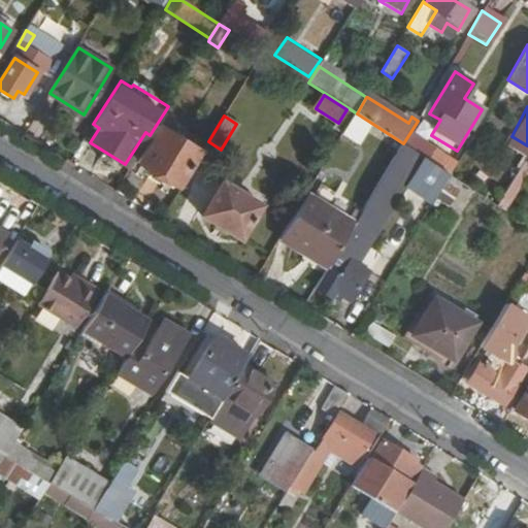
[(344,133),(367,147),(363,154),(382,166),(394,146),(353,121),(344,133)]
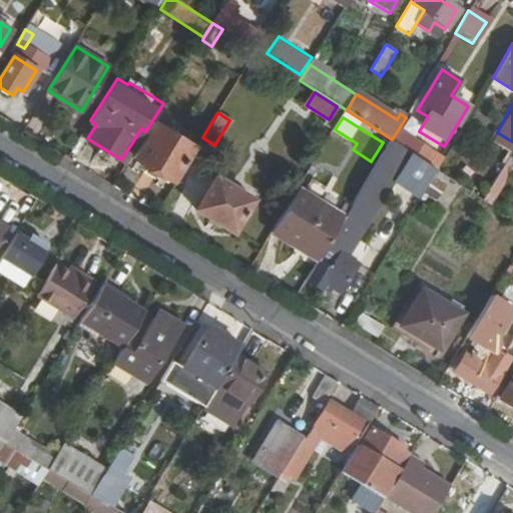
[(155,124),(134,158),(170,181),(191,147),(155,124)]
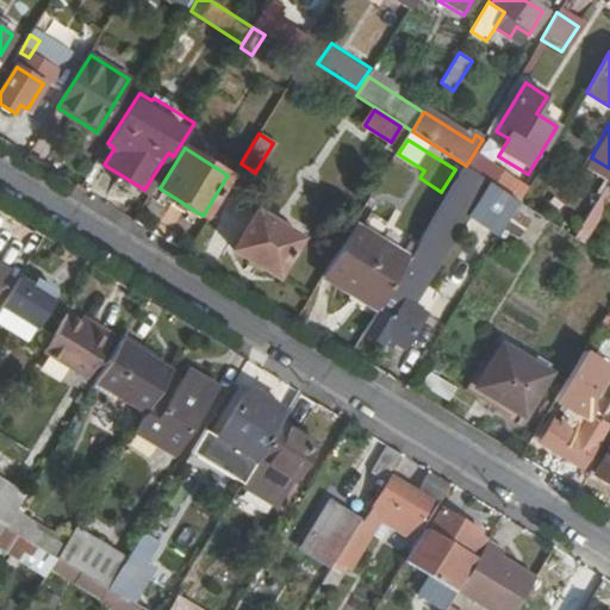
[(466,166),(410,256),(379,307),(366,328),(386,341),(390,336),(404,344),(424,309),(414,303),(475,203),(508,223),(521,201),(466,166)]
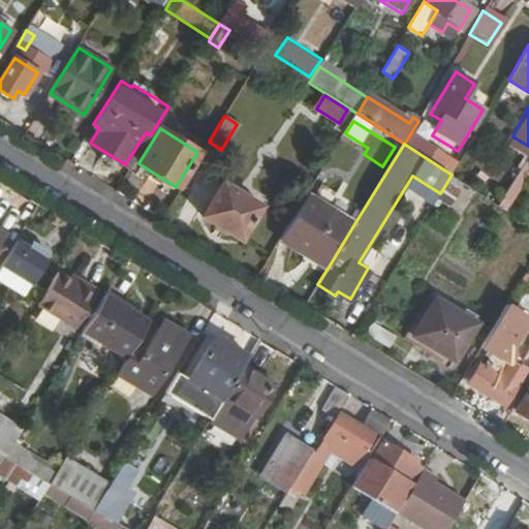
[(200,214),(239,238),(259,206),(221,182),(200,214)]
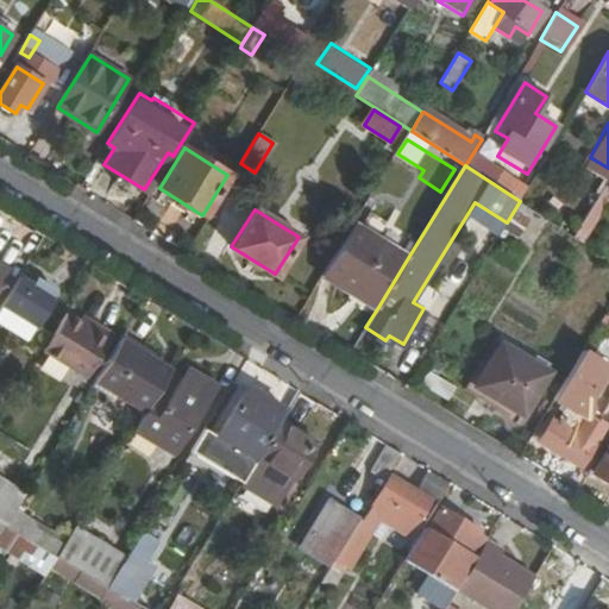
[(356,223),(324,275),(378,307),(409,256),(356,223)]
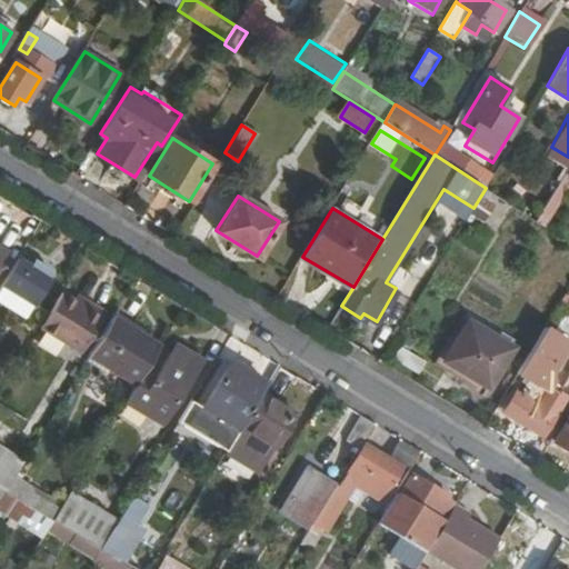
[(47,277),(17,259),(1,286),(31,303),(47,277)]
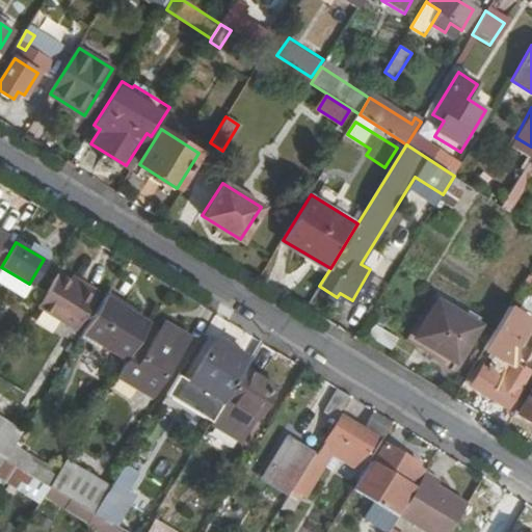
[(64,286),(54,280),(36,309),(75,331),(95,298),(81,290),(78,294),(64,286)]
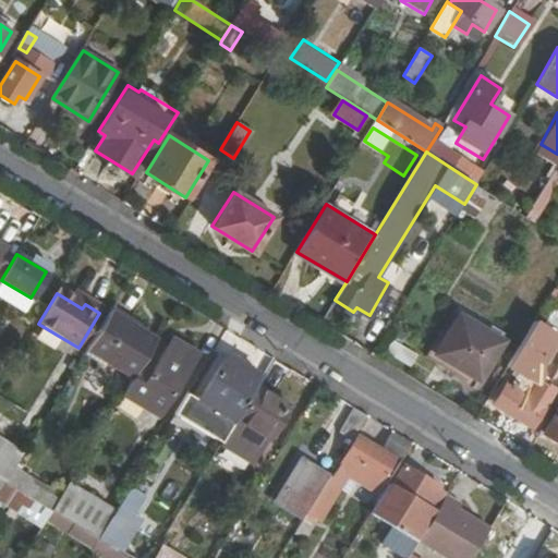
[(85,304),(71,295),(68,300),(82,308),(85,304)]
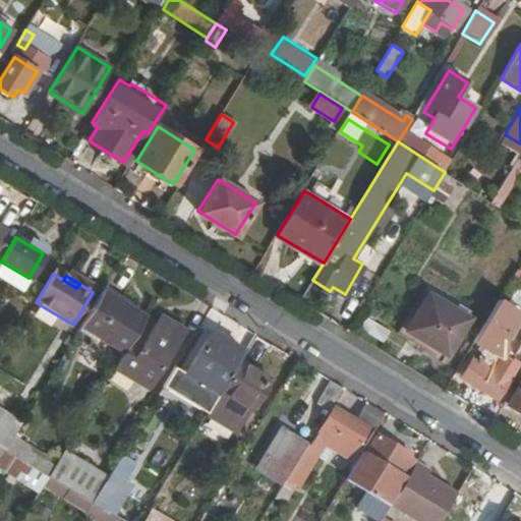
[(102,290),(80,326),(123,352),(134,335),(146,316),(102,290)]
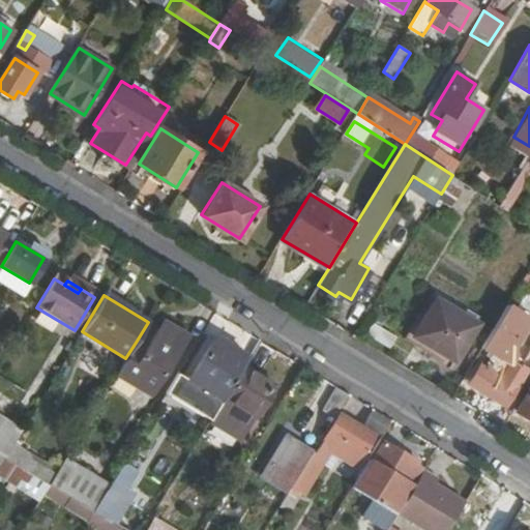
[(436,300),(413,336),(457,362),(479,325),(436,300)]
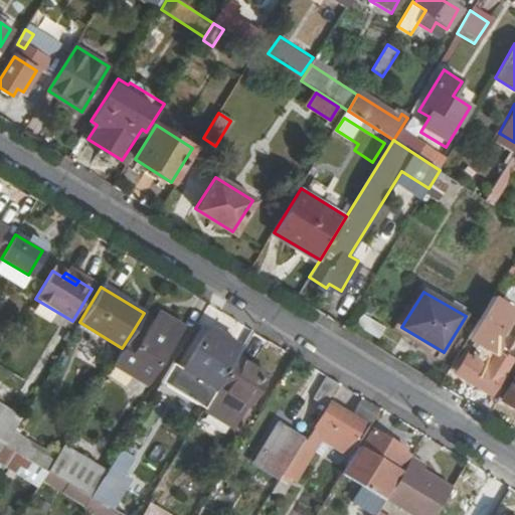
[(494,299),(474,330),(488,338),(507,307),(494,299)]
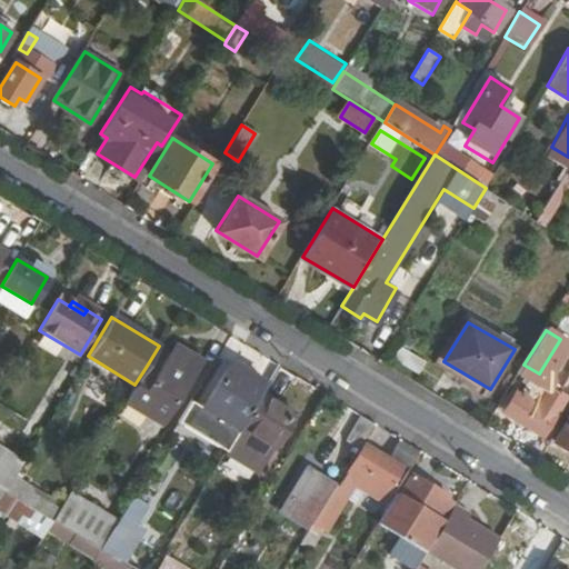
[(401,346),(395,358),(420,373),(428,361),(401,346)]
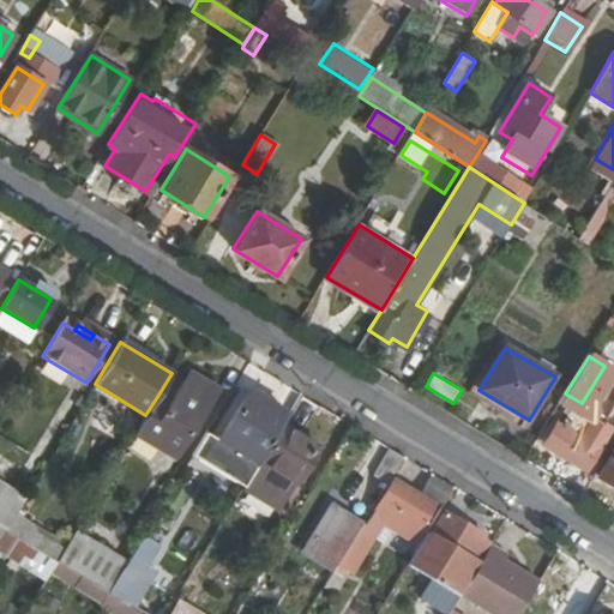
[(145,415),(137,429),(175,452),(212,392),(185,375),(169,401),(158,395),(145,415)]
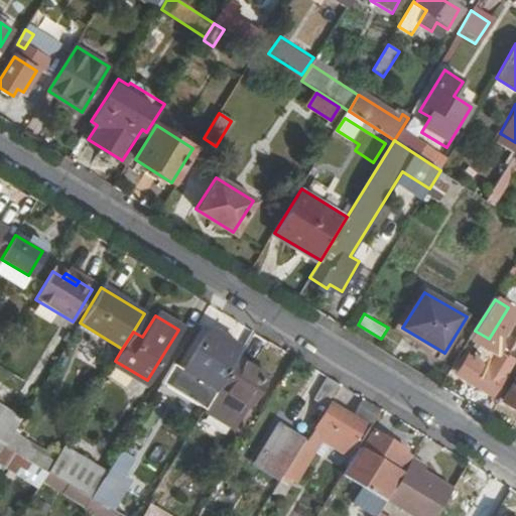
[(209,329),(181,372),(172,367),(160,386),(203,411),(215,392),(233,362),(241,349),(209,329)]
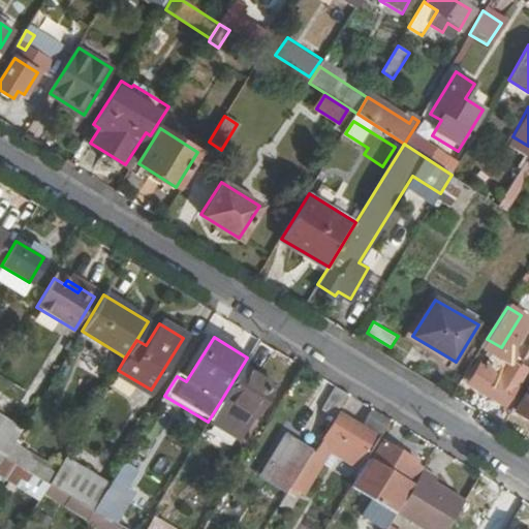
[(479,365),(469,381),(503,403),(524,368),(509,359),(507,362),(492,352),(484,367),(479,365)]
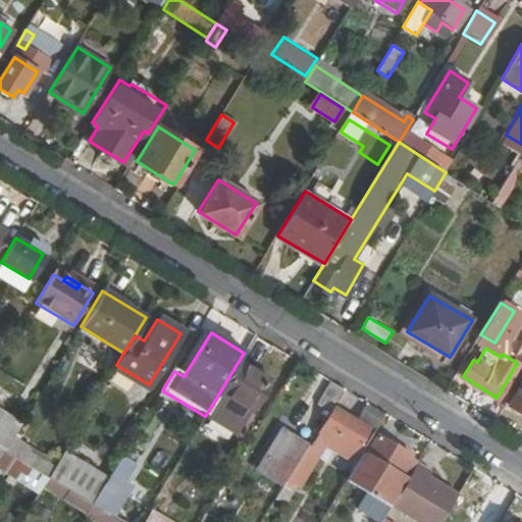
[(217,397),(204,418),(232,435),(245,415),(249,417),(267,384),(236,366),(217,397)]
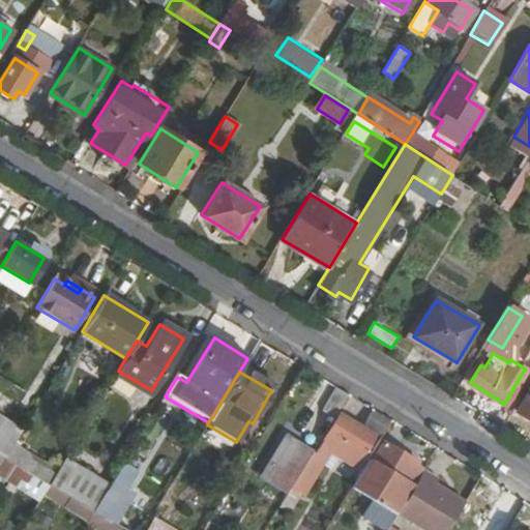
[(334,387),(321,409),(333,416),(346,394),(334,387)]
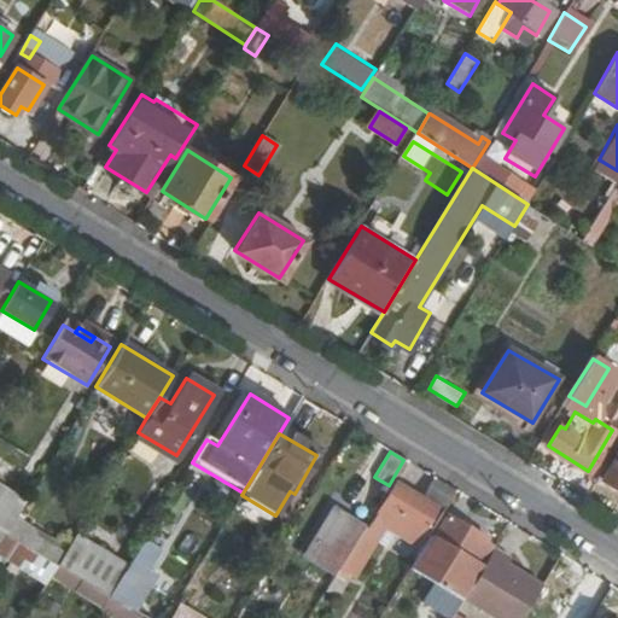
[(617,452),(604,477),(617,485),(617,452)]
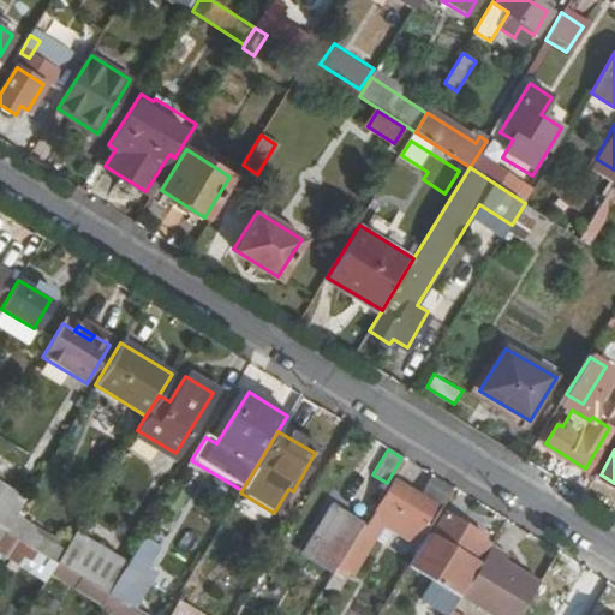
[(0,453),(0,485),(10,491),(24,469),(0,453)]
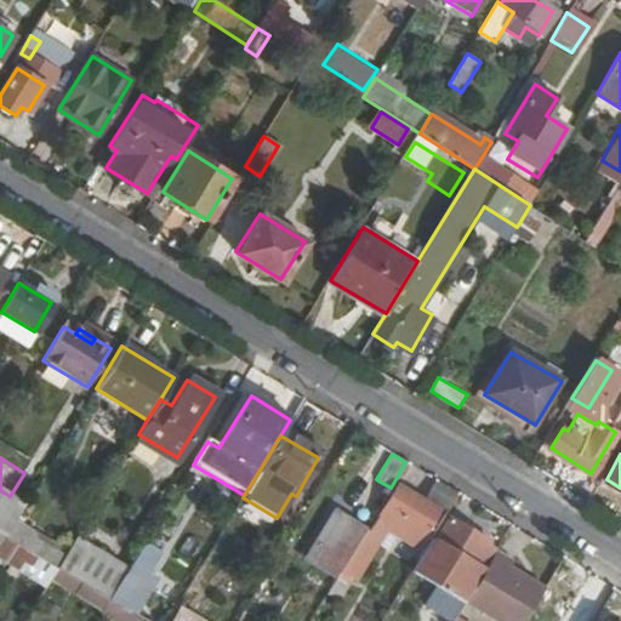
[(396,488),(374,524),(412,547),(434,511),(396,488)]
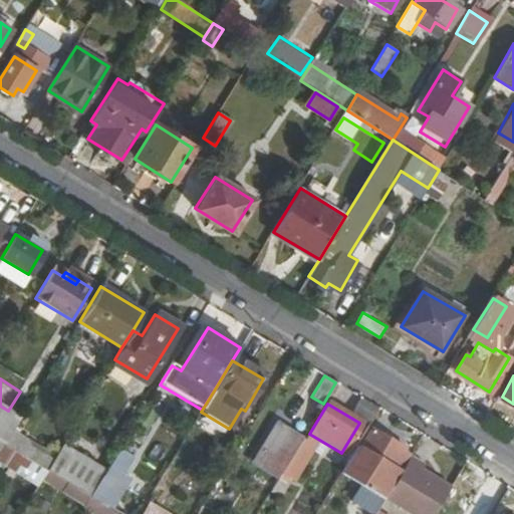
[(275,422),(255,456),(282,472),(301,440),(302,439),(275,422)]
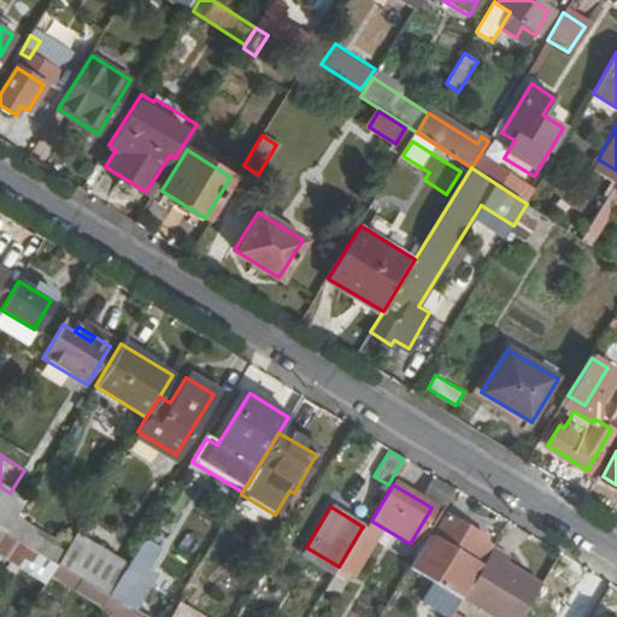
[(427,538),(410,568),(462,598),(465,591),(491,550),(477,542),(480,538),(442,516),(429,539),(427,538)]
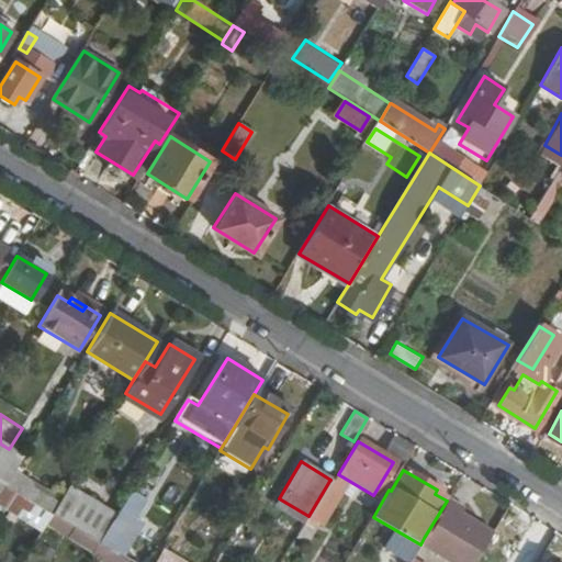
[(329,481),(308,516),(306,519),(318,526),(340,487),(329,481)]
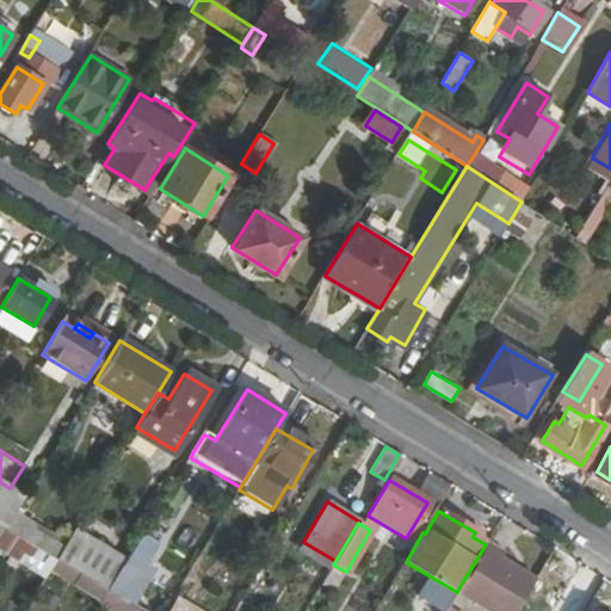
[(150,524),(143,535),(156,543),(162,532),(150,524)]
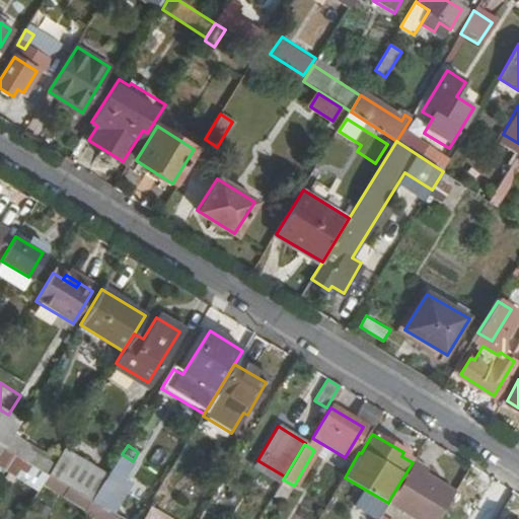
[(0,466),(38,491),(48,474),(34,466),(4,448),(0,455),(0,466)]
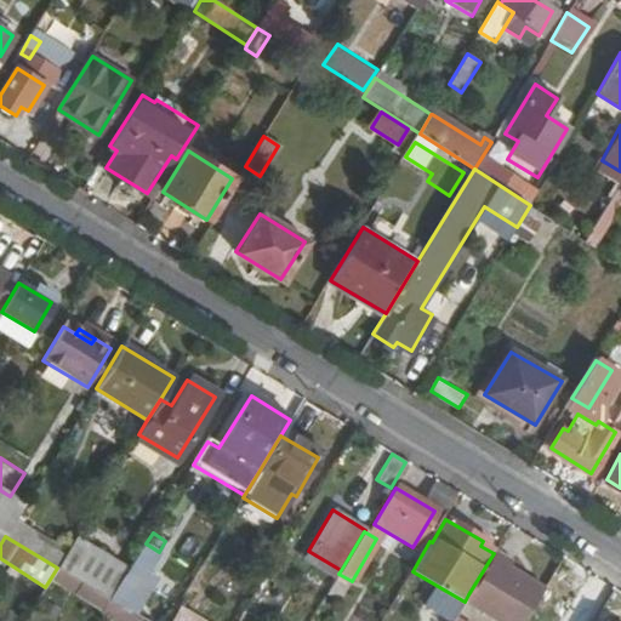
[(146,543),(130,569),(126,576),(138,584),(159,552),(146,543)]
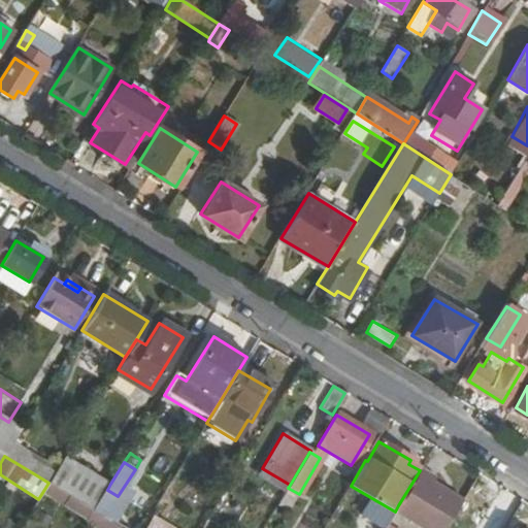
[(77,463),(61,490),(95,510),(98,505),(107,490),(110,484),(77,463)]
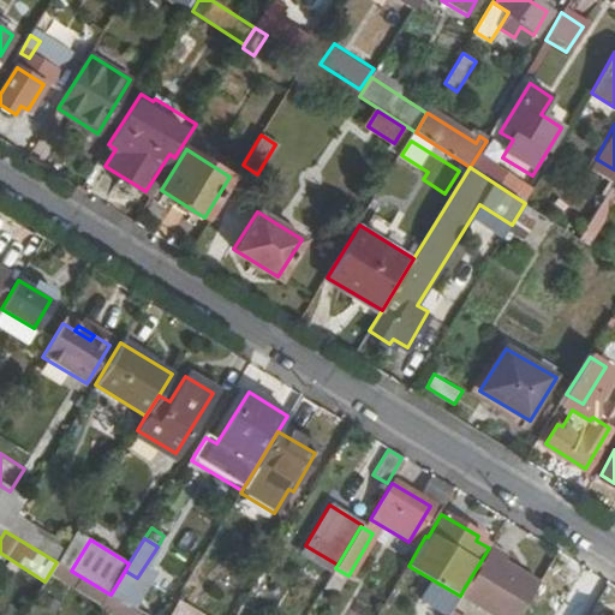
[(46,545),(41,553),(57,562),(61,554),(46,545)]
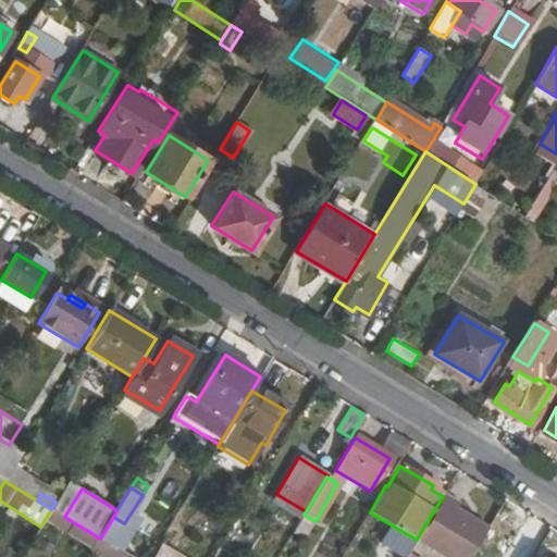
[(443,496),(420,533),(458,556),(469,556),(487,528),(456,508),(459,504),(444,494),(443,496)]
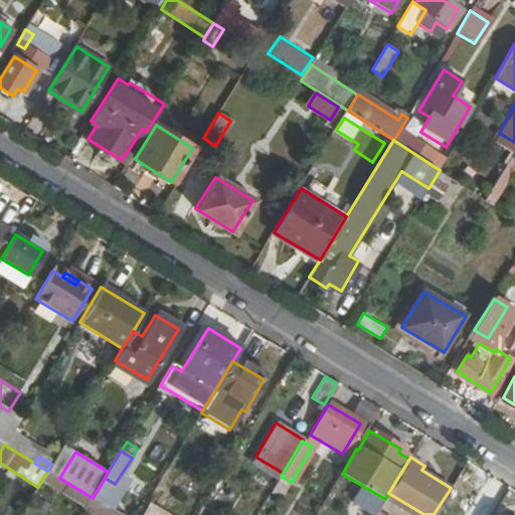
[(69,488),(61,499),(83,513),(87,509),(92,501),(69,488)]
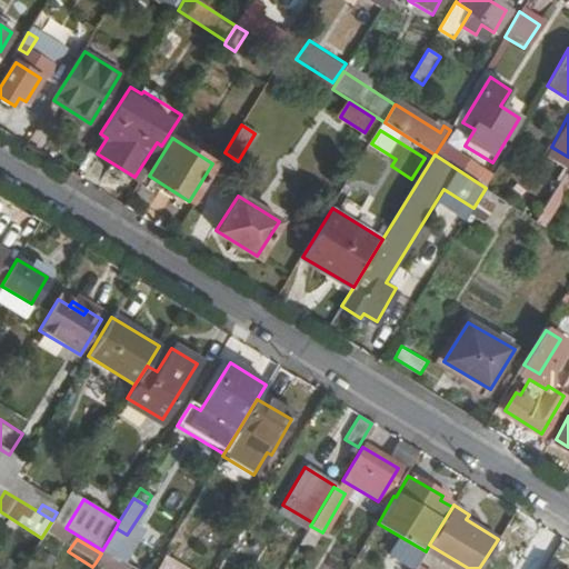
[(102,550),(123,562),(126,557),(106,545),(102,550)]
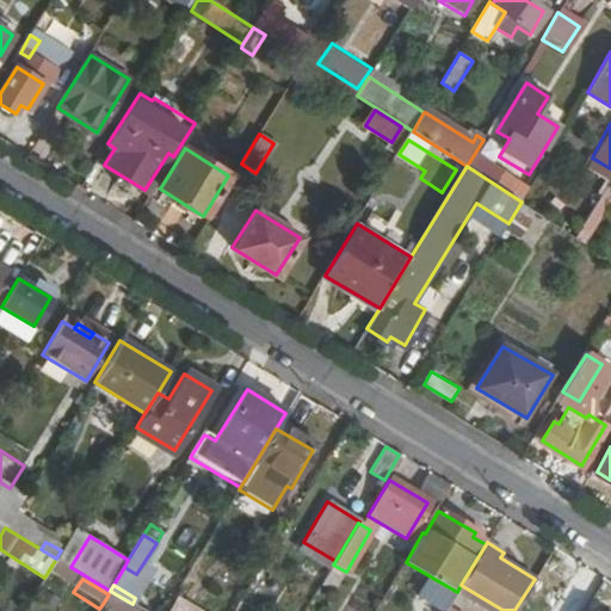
[(103,604),(113,610),(143,610),(133,604),(110,591),(109,594),(103,604)]
